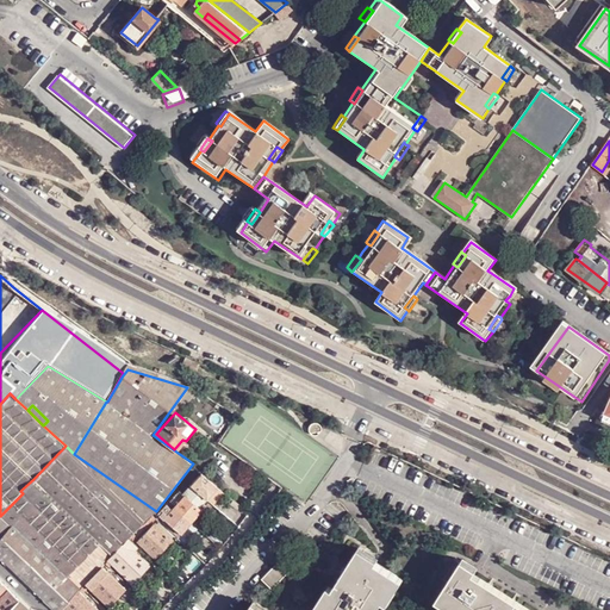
[(313,433),(324,430),(323,427),(322,423),(317,422),(313,425),(312,429),(313,433)]
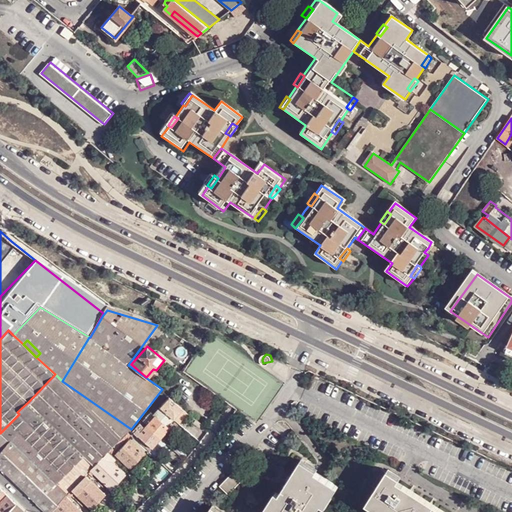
[(40,414),(96,467),(108,454),(111,450),(123,438),(62,381),(55,374),(28,402),(40,413),(40,414)]
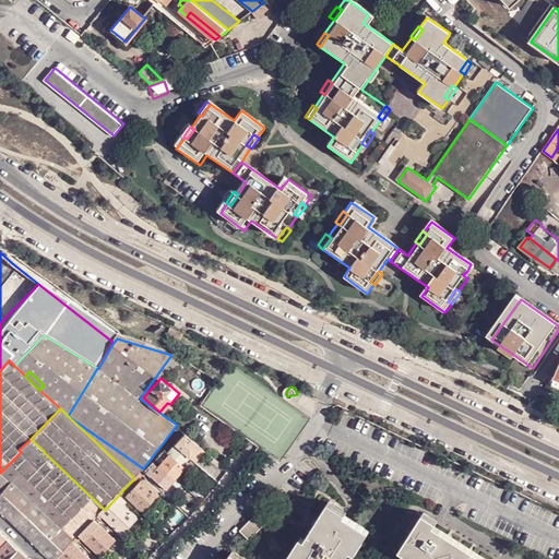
[(195,455),(202,449),(188,436),(178,445),(192,459),(202,468),(206,465),(195,455)]
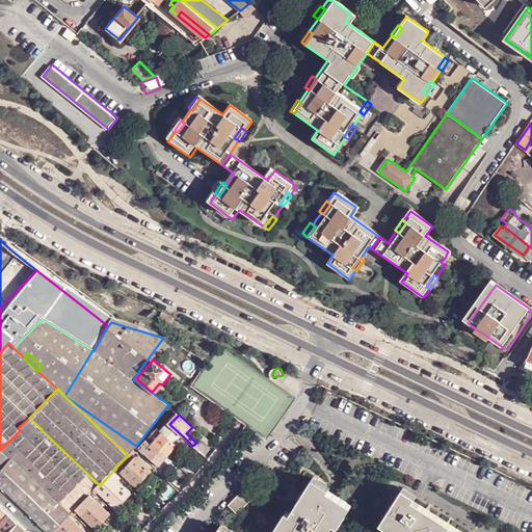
[(31,442),(42,430),(42,429),(29,418),(18,428),(20,430),(31,442)]
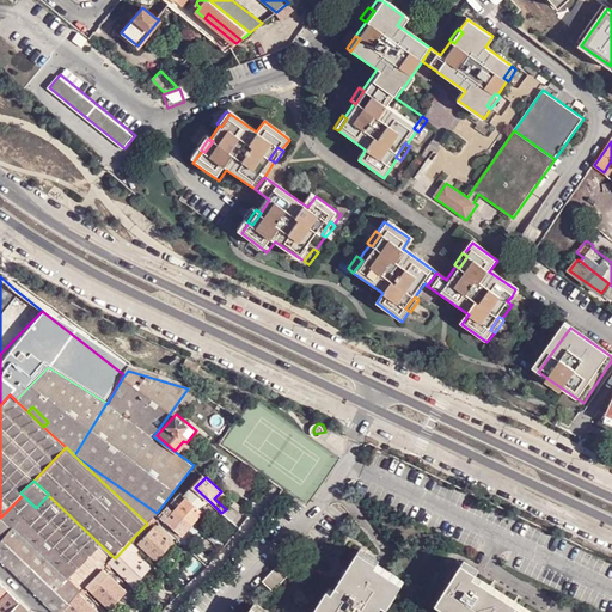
[(177,509),(191,522),(195,525),(206,514),(203,510),(207,507),(219,516),(221,513),(210,502),(195,488),(187,495),(185,497),(188,499),(177,509)]
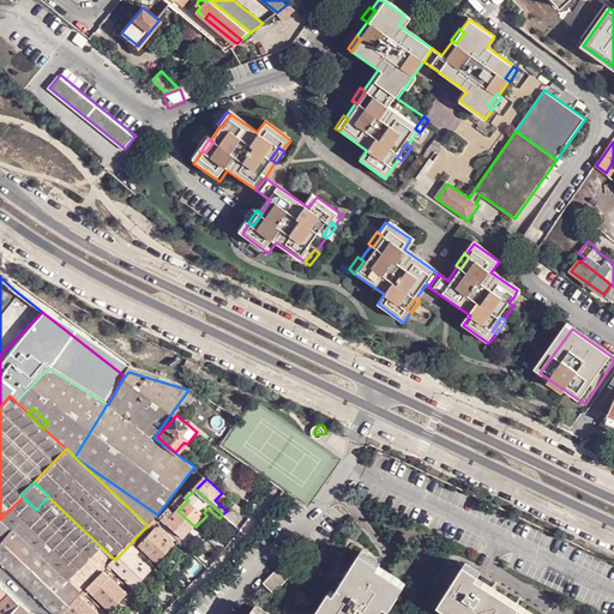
[(82,596),(83,594),(86,590),(102,573),(106,569),(115,560),(48,497),(36,510),(23,497),(0,519),(20,539),(82,596)]
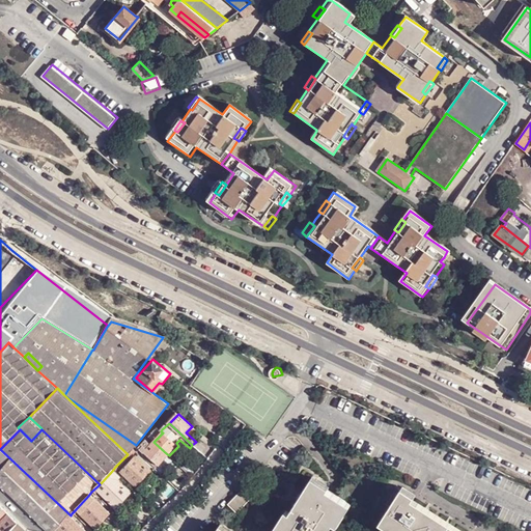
[(136,451),(154,468),(158,464),(144,452),(152,443),(147,438),(139,447),(136,445),(133,448),(136,451)]
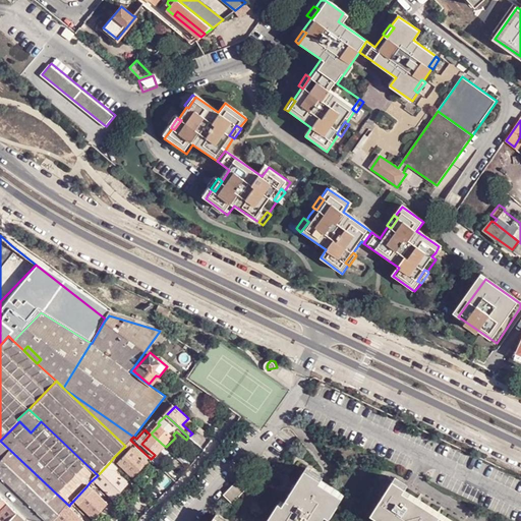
[(141,444),(155,455),(163,445),(151,433),(150,435),(141,444)]
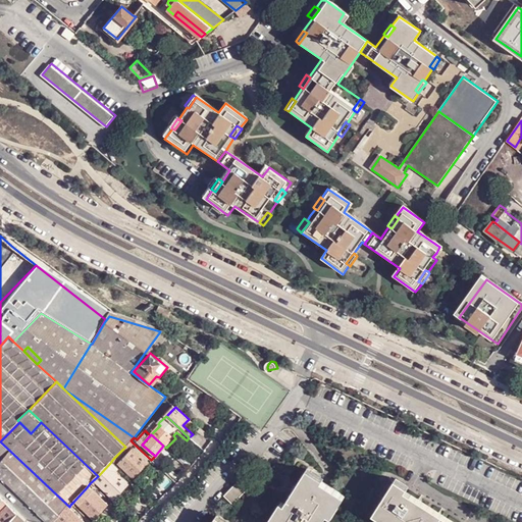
[(206,453),(209,448),(198,438),(194,442),(206,453)]
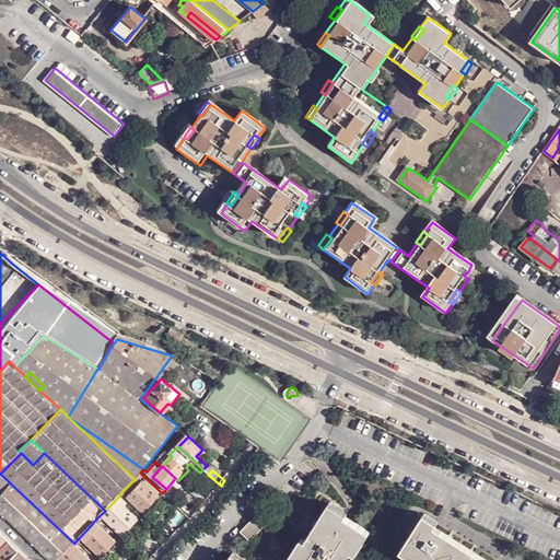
[(0,503),(3,506),(19,491),(0,474),(0,503)]
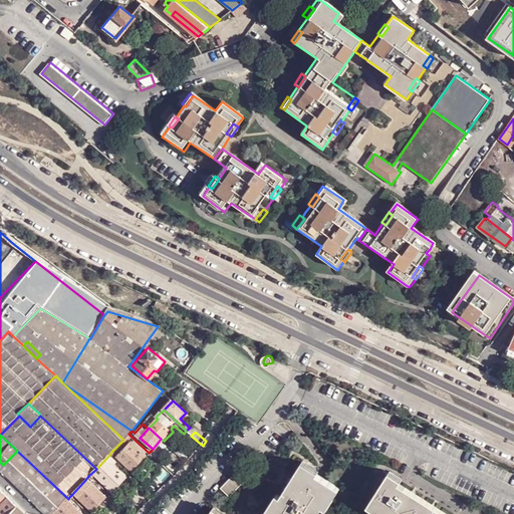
[(123,440),(111,452),(116,457),(132,470),(145,457),(130,443),(125,438),(123,440)]
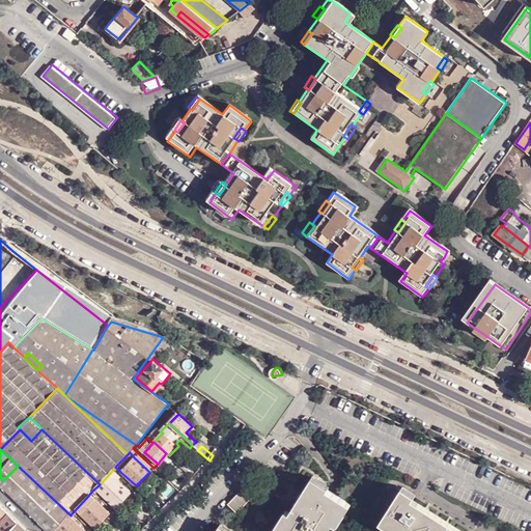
[(0,487),(27,513),(47,530),(55,530),(71,515),(18,466),(3,480),(0,483),(0,487)]
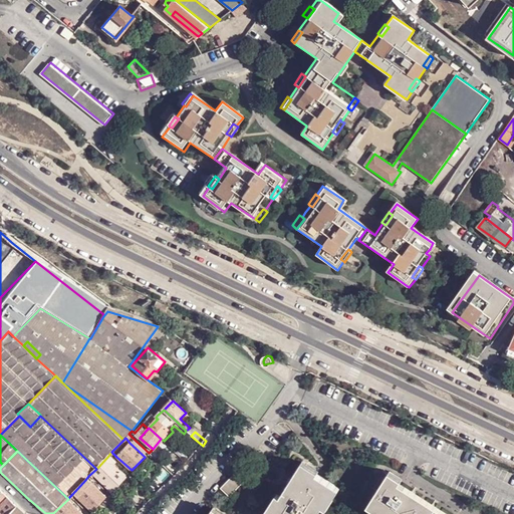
[(178,455),(188,464),(191,460),(181,452),(178,455)]
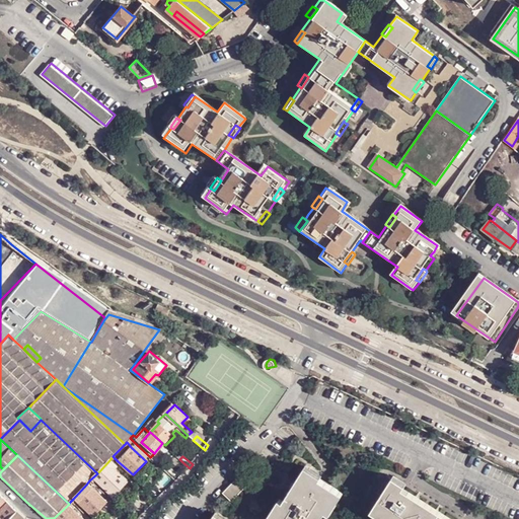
[(126,482),(108,466),(94,482),(113,497),(126,482)]
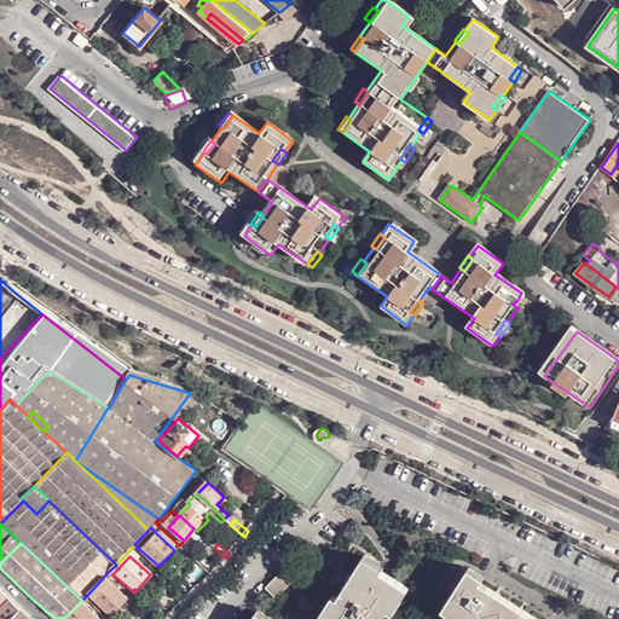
[(383,618),(391,609),(405,586),(369,562),(363,559),(339,599),(330,612),(327,609),(320,618),(383,618)]
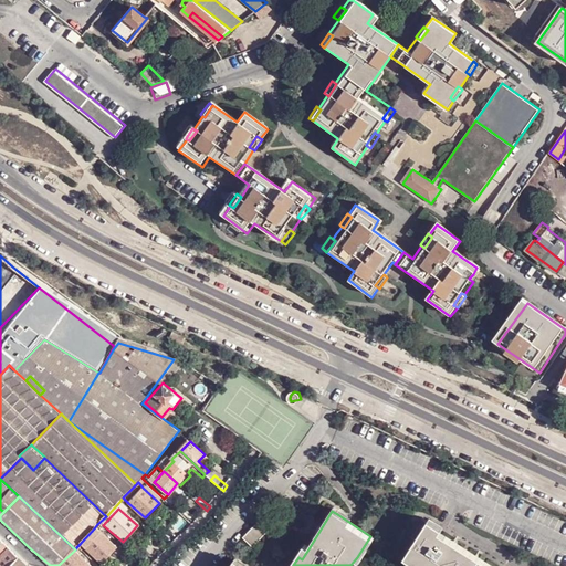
[(254,547),(269,531),(259,522),(251,531),(249,530),(243,537),(254,547)]
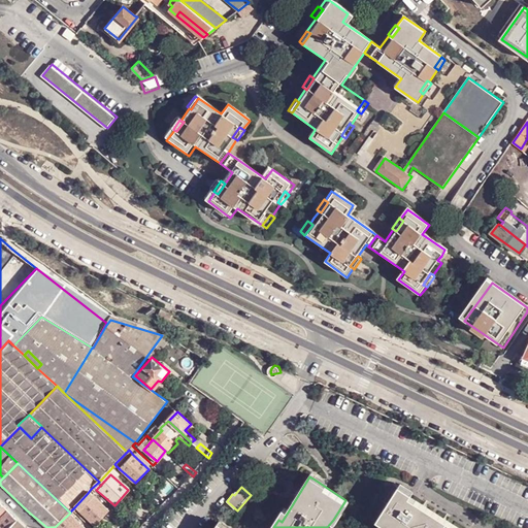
[(452,527),(395,492),(377,519),(392,527),(452,527)]
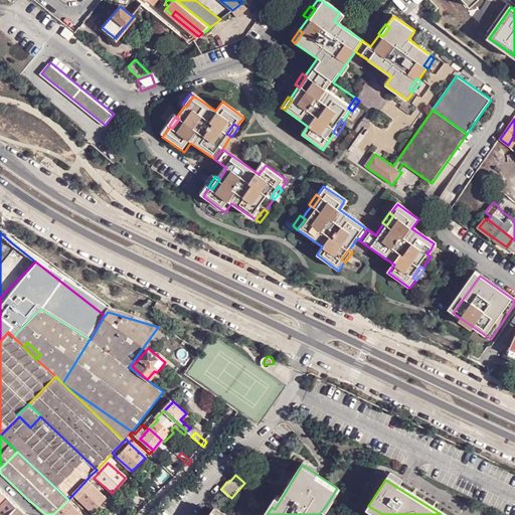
[(86,481),(72,495),(77,500),(92,514),(106,500),(92,486),(86,481)]
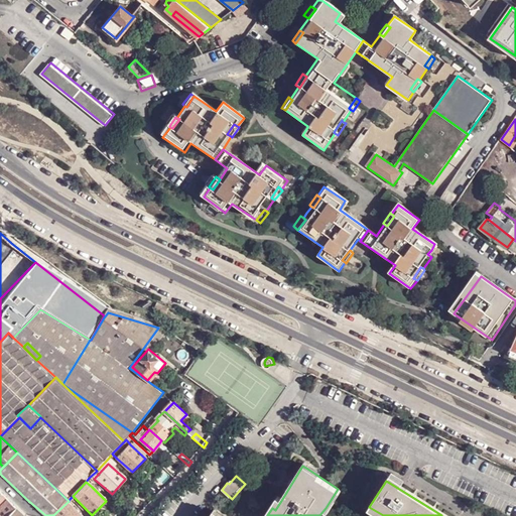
[(342,491),(338,489),(326,508),(330,511),(342,491)]
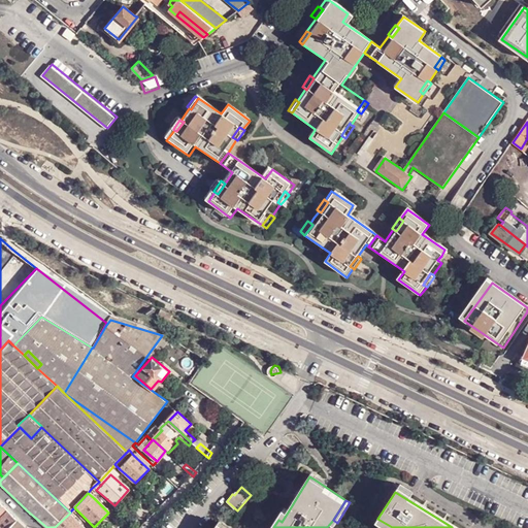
[(282,522),(289,510),(285,507),(278,520),(282,522)]
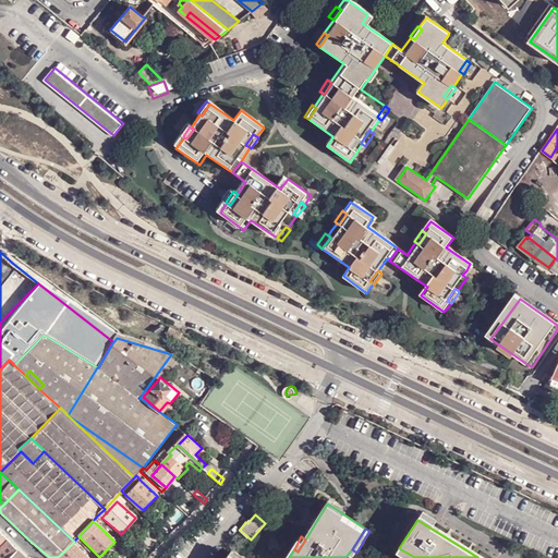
[(8,557),(17,548),(9,540),(0,547),(0,557),(8,557)]
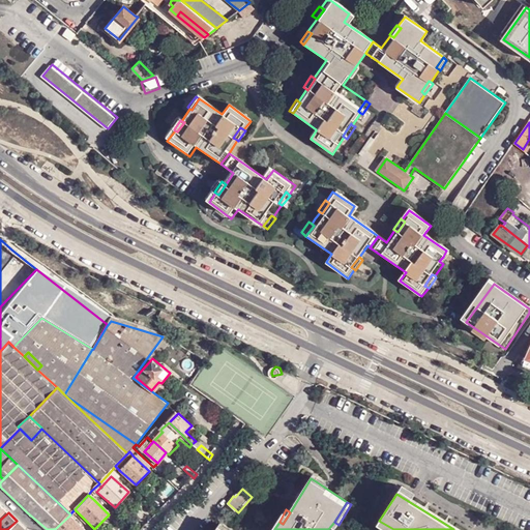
[(55,529),(60,529),(71,519),(75,516),(71,512),(70,514),(55,529)]
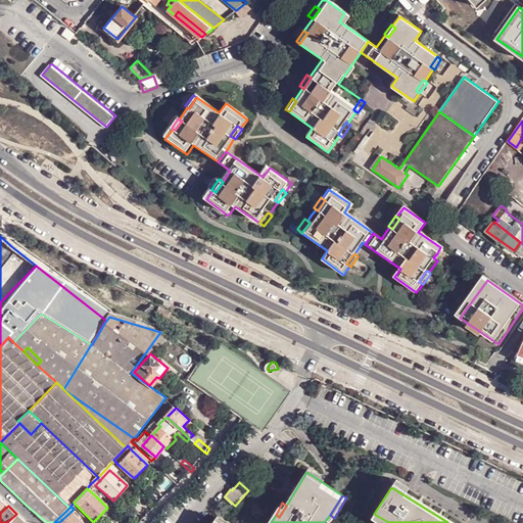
[(81,522),(70,512),(59,522),(81,522)]
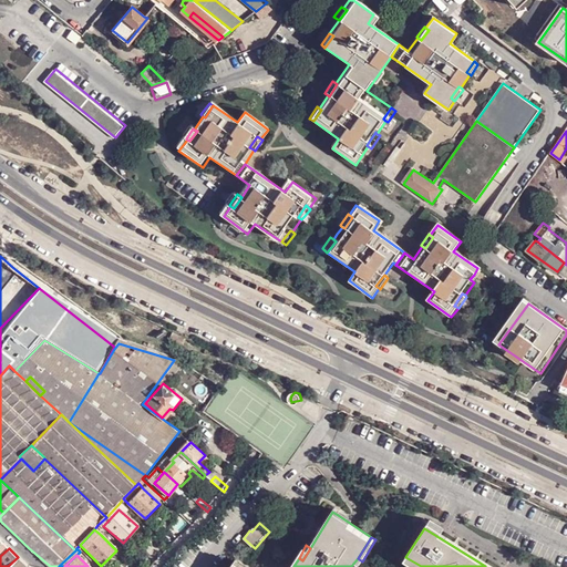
[(28,566),(27,565),(18,557),(8,566),(28,566)]
